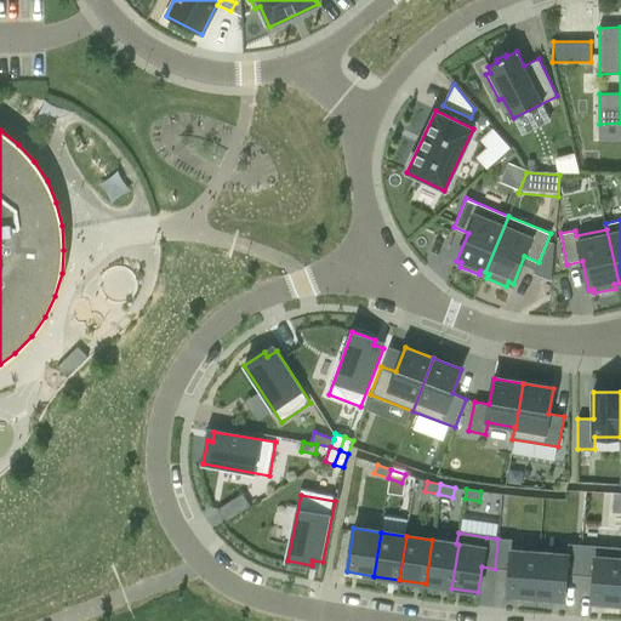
[(535,597),(539,553),(511,551),(512,540),(497,539),(495,569),(508,570),(507,594),(535,597)]
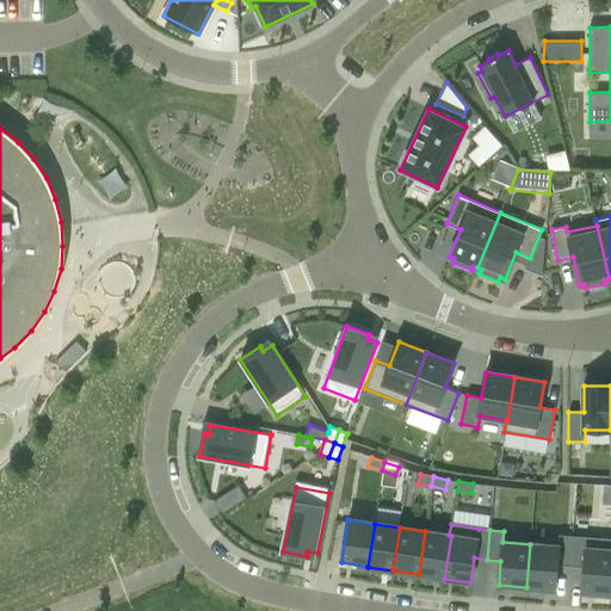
[(451,536),(449,535),(425,531),(419,574),(444,579),(451,536)]
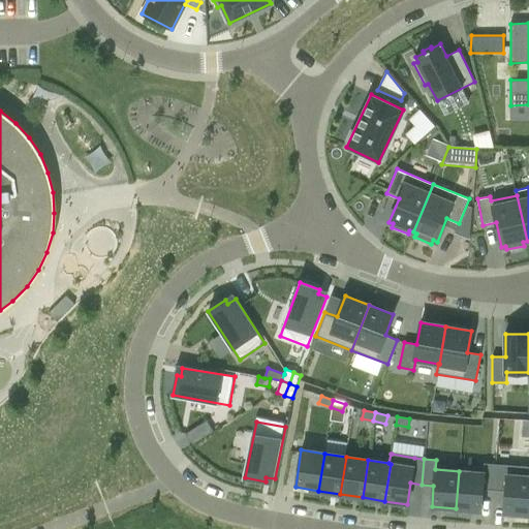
[(494,490),(496,464),(484,463),(483,473),(459,471),(456,508),(480,510),(483,490),(494,490)]
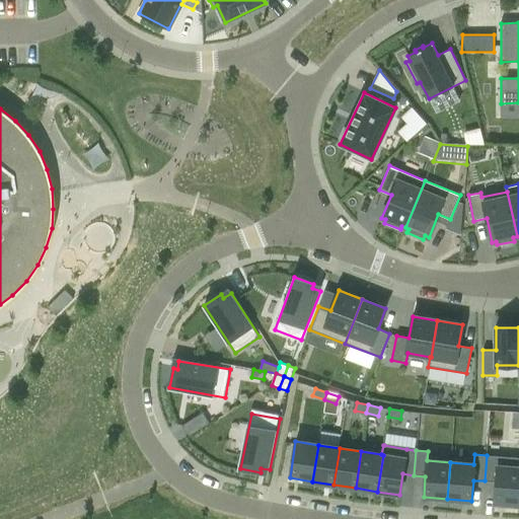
[(518,505),(518,491),(518,457),(487,455),(485,480),(496,482),(494,503),(518,505)]
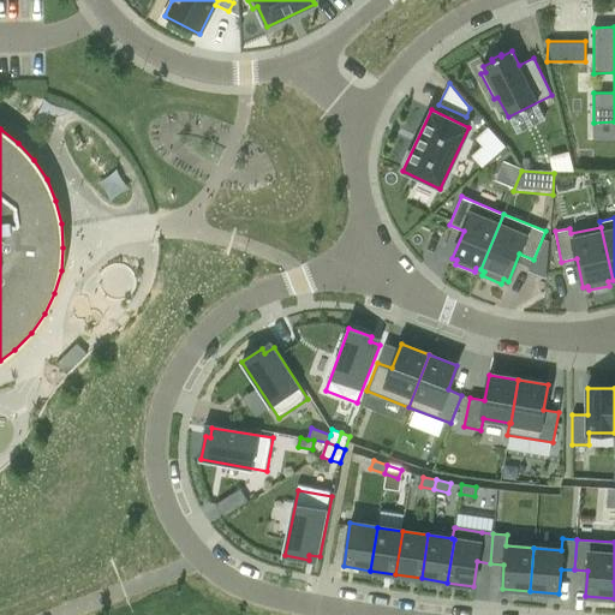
All buildings are outlined.
